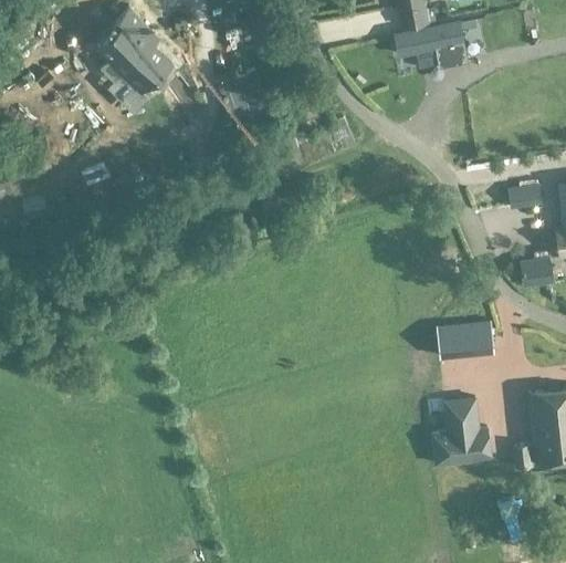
[(395,0),(401,28),(428,23),(422,0),(395,0)]
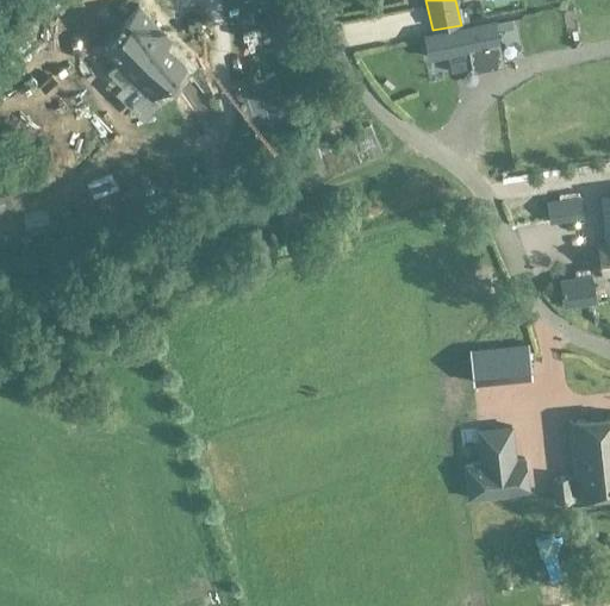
[(124,30),(104,50),(117,64),(109,74),(123,88),(132,79),(151,99),(185,67),(156,38),(162,32),(138,8),(120,26),(124,30)]
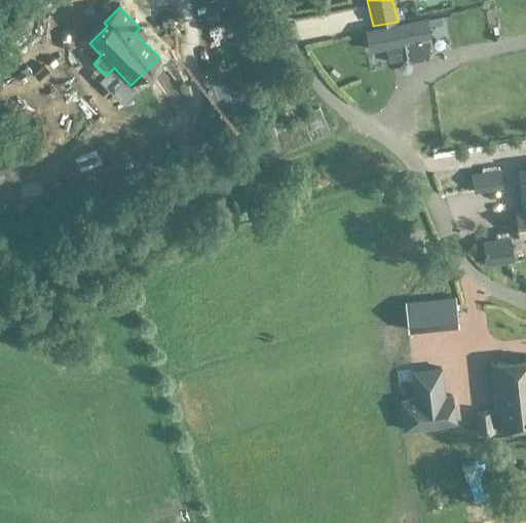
[(426,21),(366,33),(370,51),(404,45),(408,63),(434,58),(426,21)]
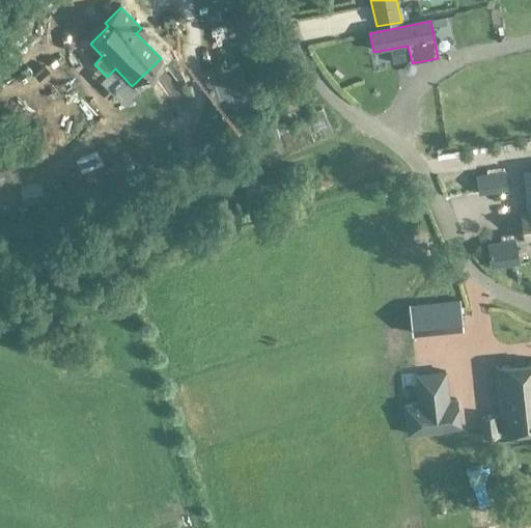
[(313,113),(303,126),(315,136),(326,123),(313,113)]
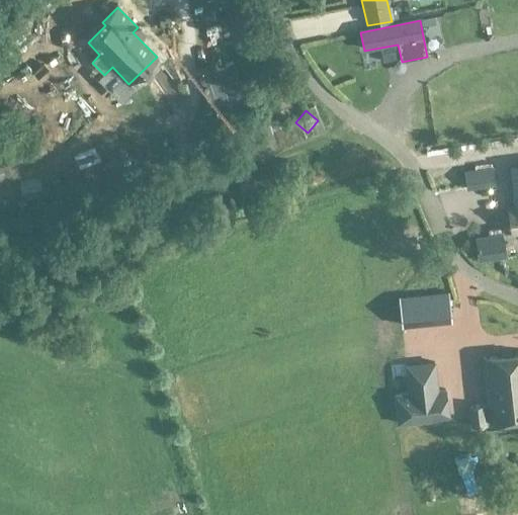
[(349,157),(331,158),(332,170),(349,169),(349,157)]
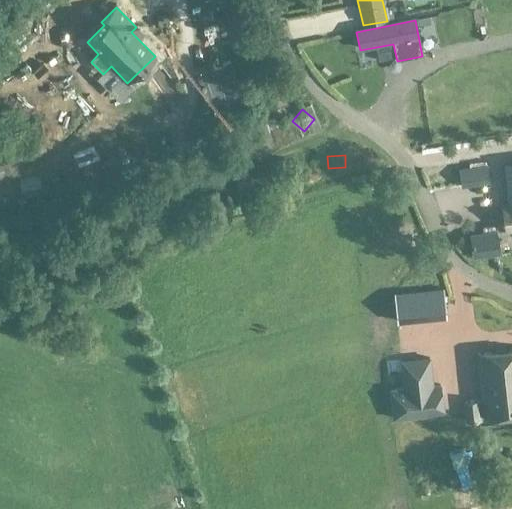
[(502,209),(505,234),(511,232),(511,165),(505,166),(509,197),(508,197),(510,208),(502,209)]
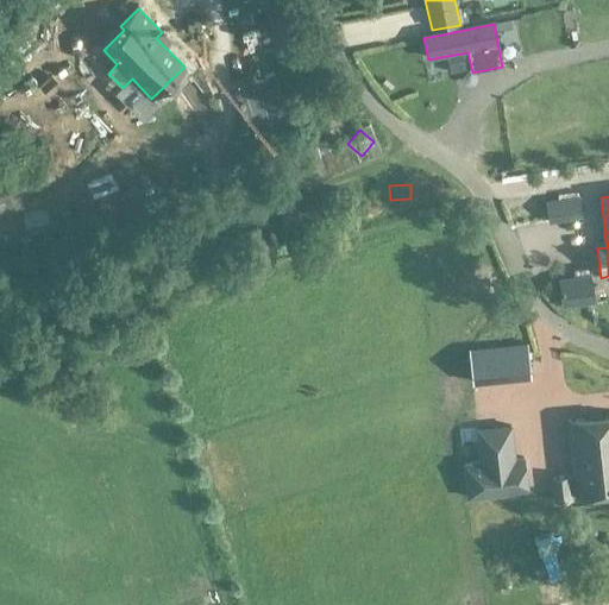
[(567,202),(571,222),(583,221),(579,201),(567,202)]
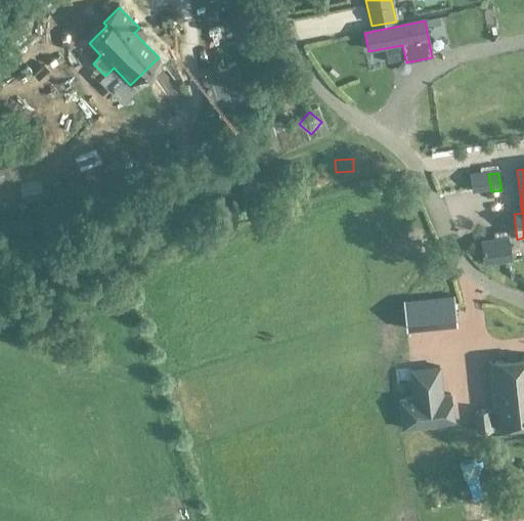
[(509,237),(479,242),(483,266),(512,262),(509,237)]
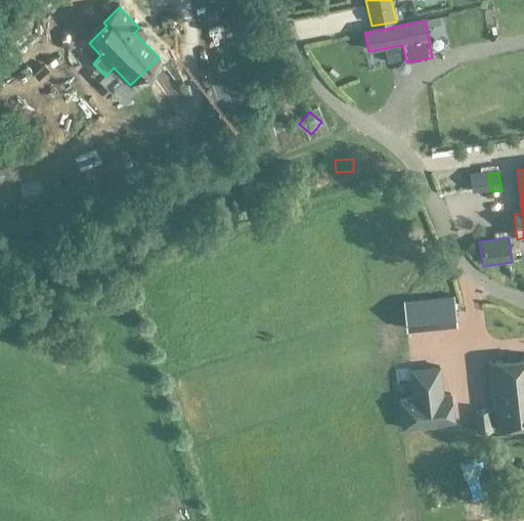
[(523,360),(487,364),(494,431),(523,428),(523,360)]
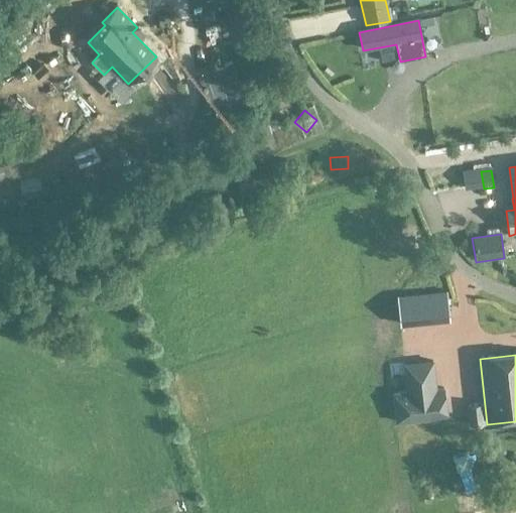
[(404,368),(407,396),(393,397),(396,425),(445,419),(442,392),(434,392),(431,365),(404,368)]
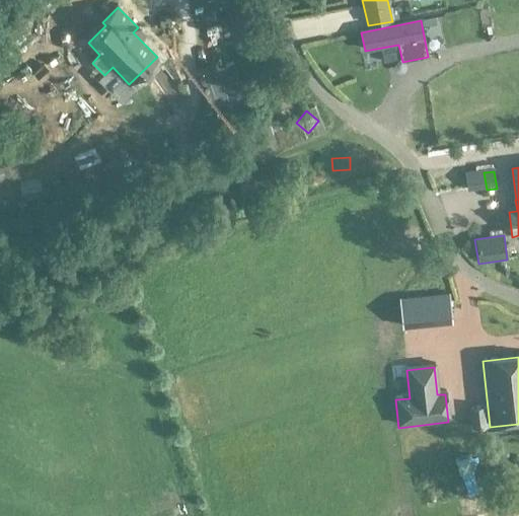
[(485,408),(470,410),(471,429),(487,428),(485,408)]
